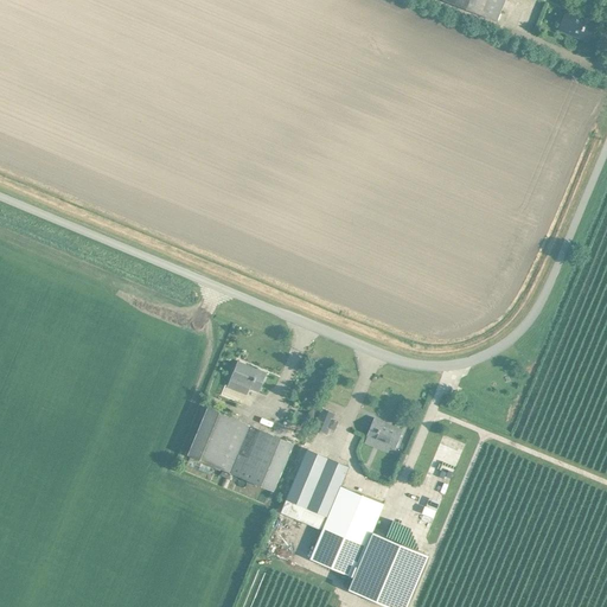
[(441,0),(497,21),(505,0),(441,0)]
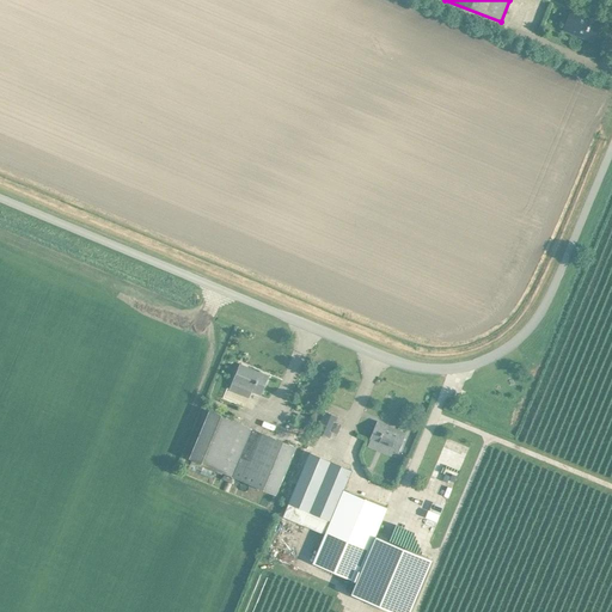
[(592,42),(599,23),(570,11),(562,30),(592,42)]
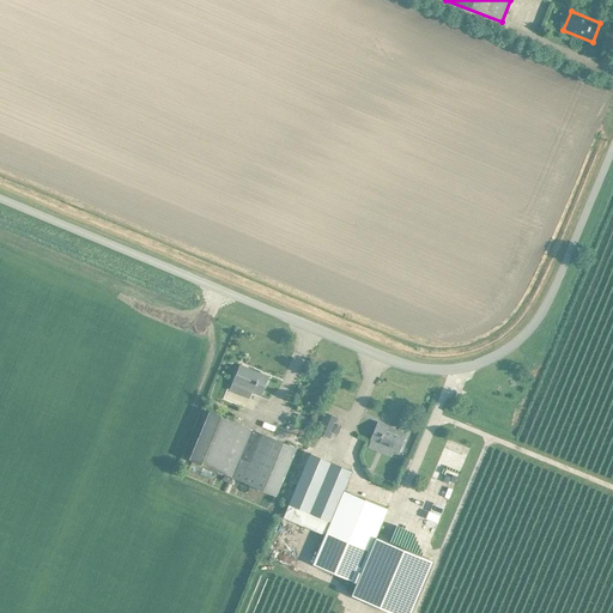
[(261,396),(268,377),(240,365),(229,390),(249,399),(252,392),(261,396)]
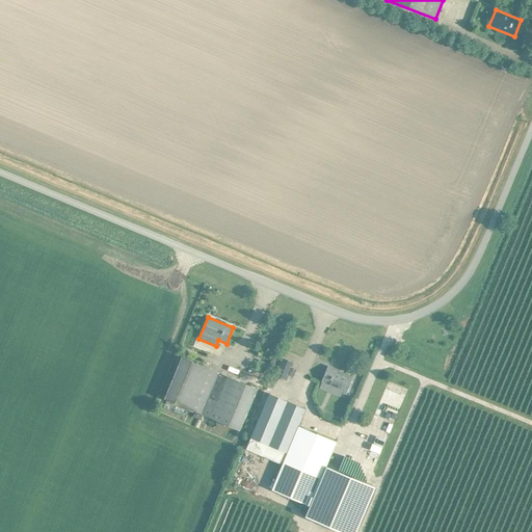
[(181,357),(164,399),(194,411),(192,417),(200,420),(202,415),(219,373),(181,357)]
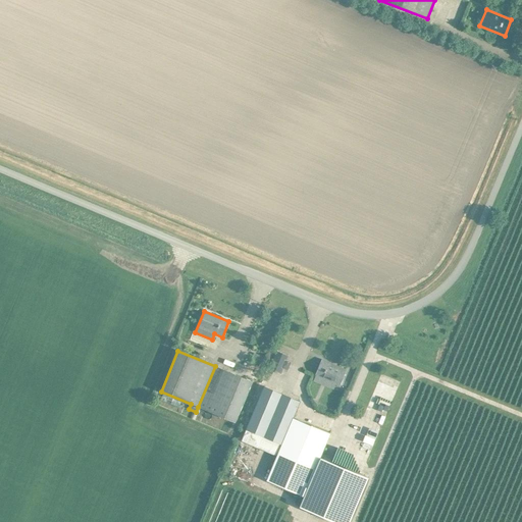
[(288,356),(276,351),(269,368),(280,373),(288,356)]
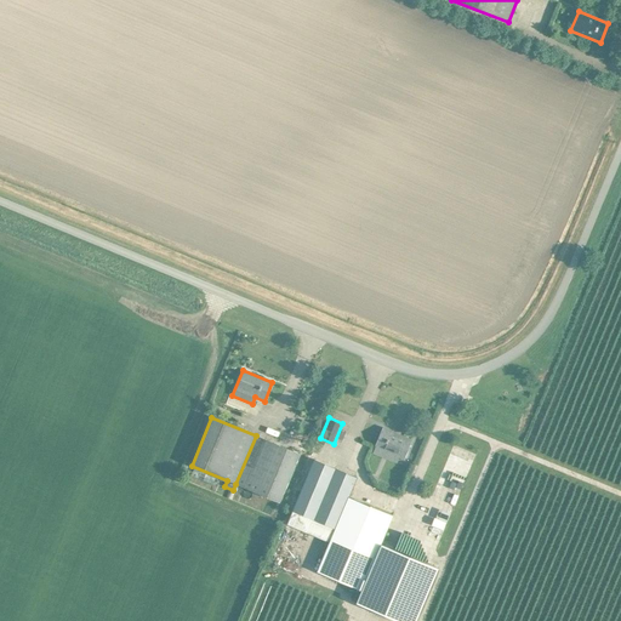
[(403,460),(411,440),(382,427),(374,448),(403,460)]
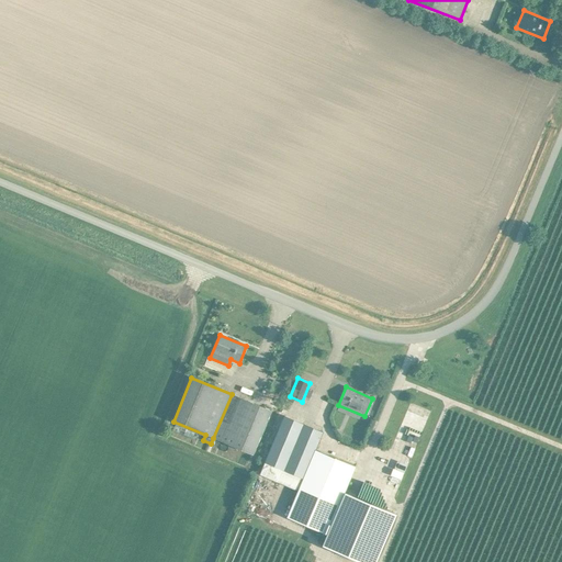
[(232,394),(213,438),(253,454),(270,411),(232,394)]
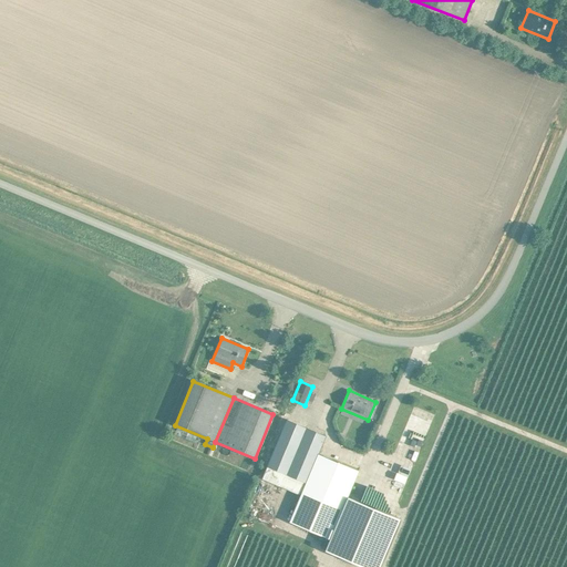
[(286,420),(266,466),(287,475),(307,429),(286,420)]
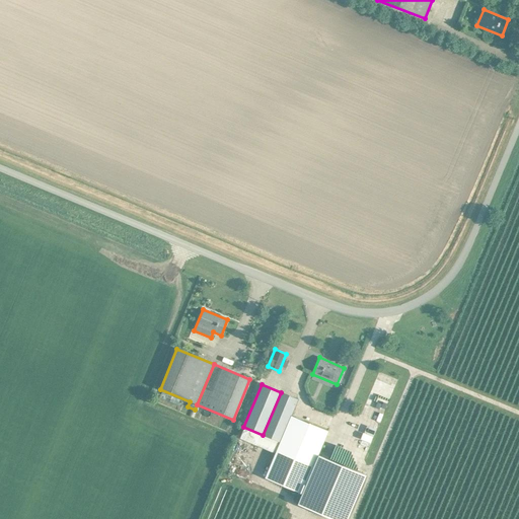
[(280,442),(291,416),(297,399),(281,392),(263,435),(280,442)]
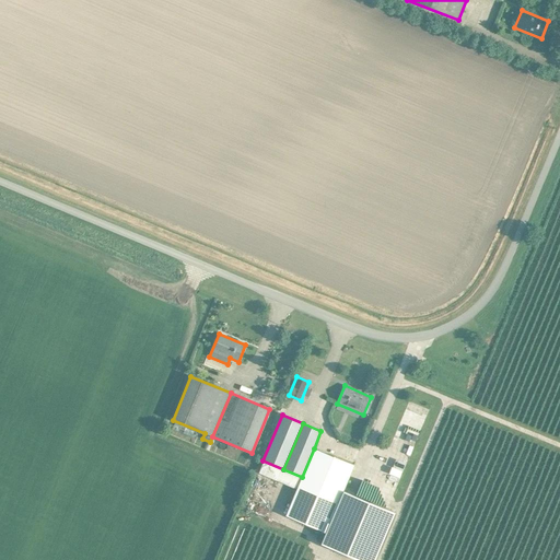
[(380,442),(376,447),(386,452),(388,445),(380,442)]
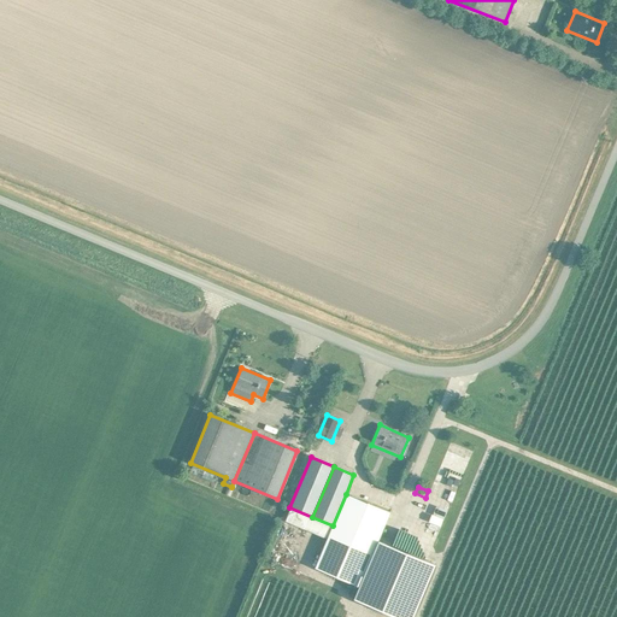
[(358,587),(389,512),(346,494),(333,526),(328,538),(315,569),(358,587)]
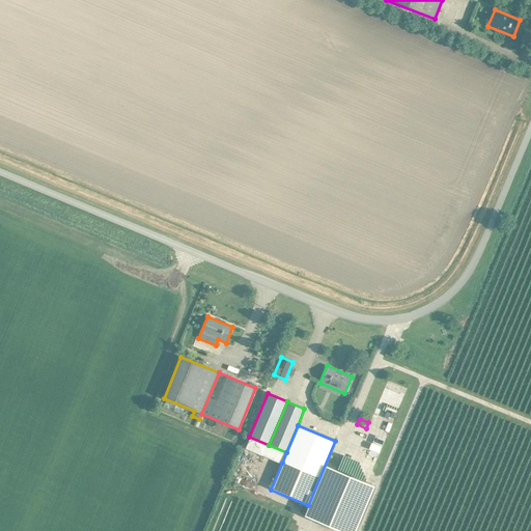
[(354,530),(372,486),(325,467),(304,516),(339,530),(354,530)]
